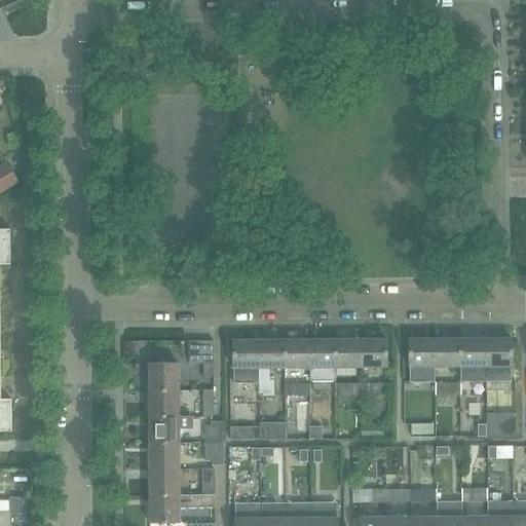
[(146,74),(146,82),(146,86),(158,86),(158,74),(146,74)]
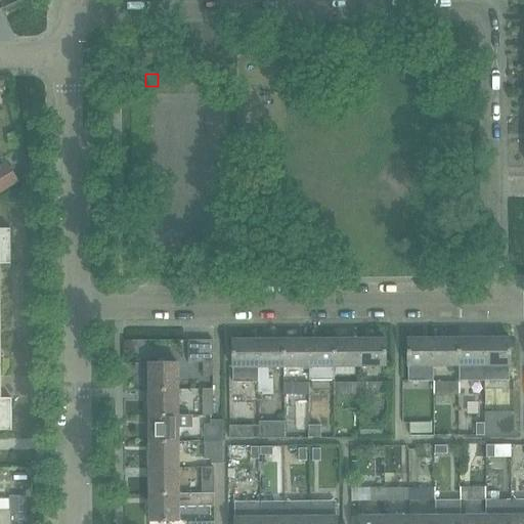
[(0,192),(18,182),(9,168),(2,172),(0,168),(0,192)]
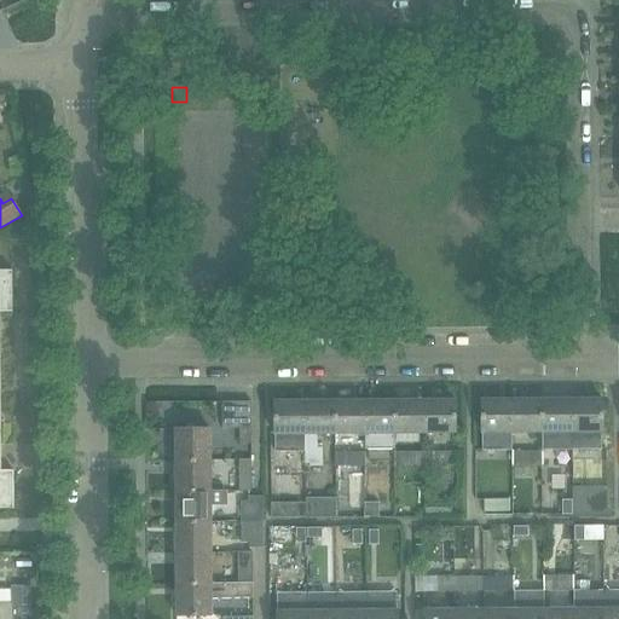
[(0,509),(13,509),(13,472),(0,472),(0,386),(0,312),(12,312),(12,271),(0,271),(0,509)]
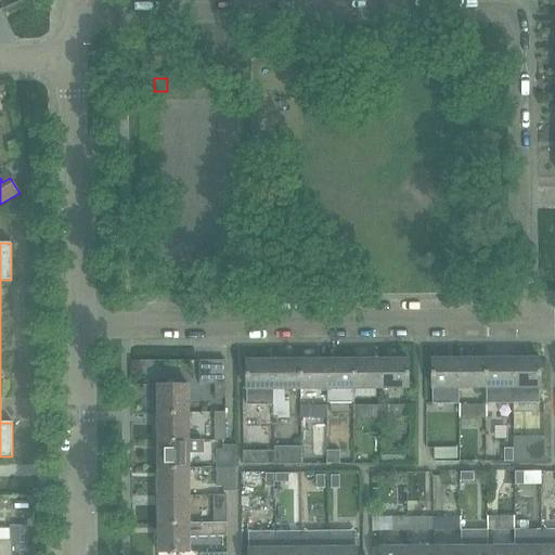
[(487,388),(486,359),(460,360),(460,389),(487,388)]
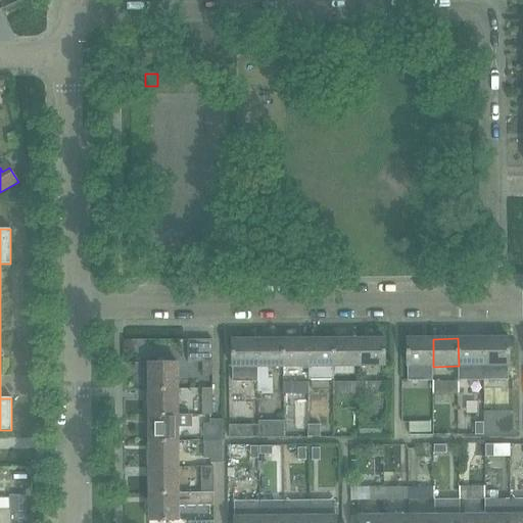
[(483,366),(483,338),(458,338),(459,366),(459,381),(483,381),(483,366)]
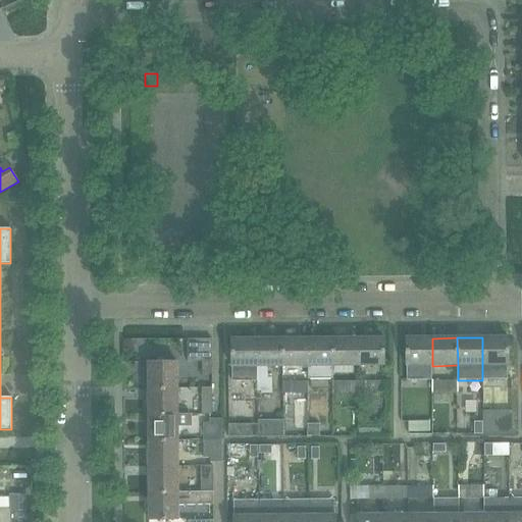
[(508,364),(508,337),(482,337),(482,365),(482,380),(508,380),(508,364)]
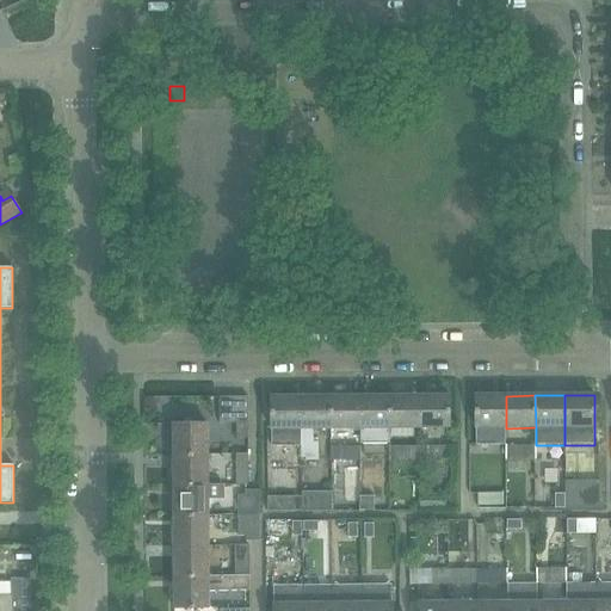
[(360,429),(360,396),(331,397),(331,429),(360,429)]
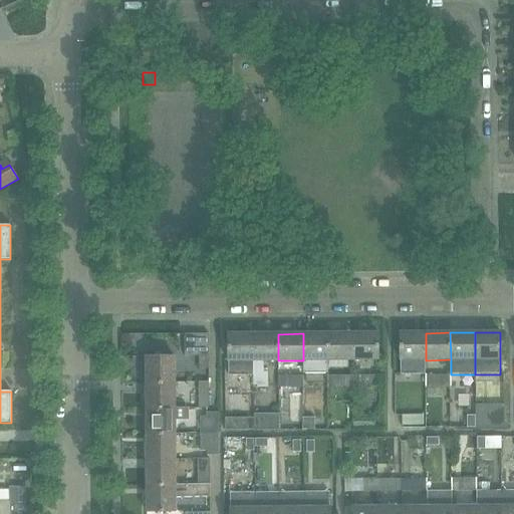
[(328,360),(328,333),(303,333),(303,360),(303,375),(328,375),(328,360)]
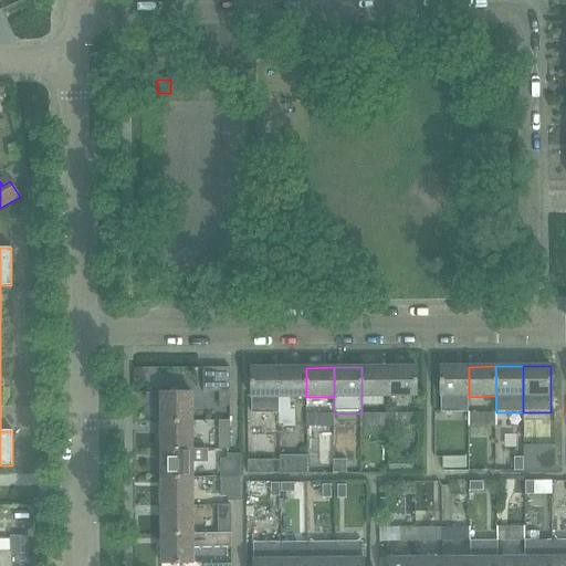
[(389,397),(389,367),(362,367),(362,397),(389,397)]
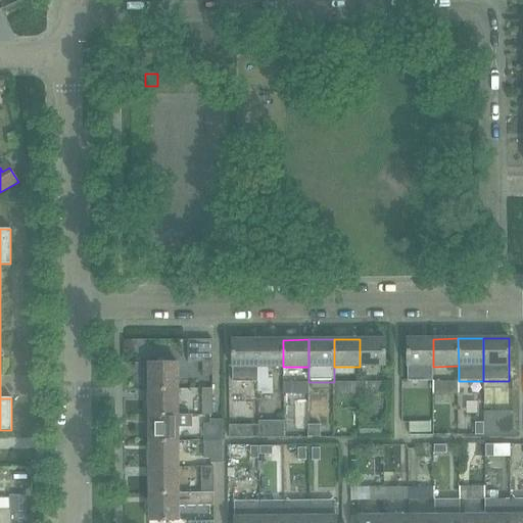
[(384,339),(360,339),(360,367),(384,367),(384,339)]
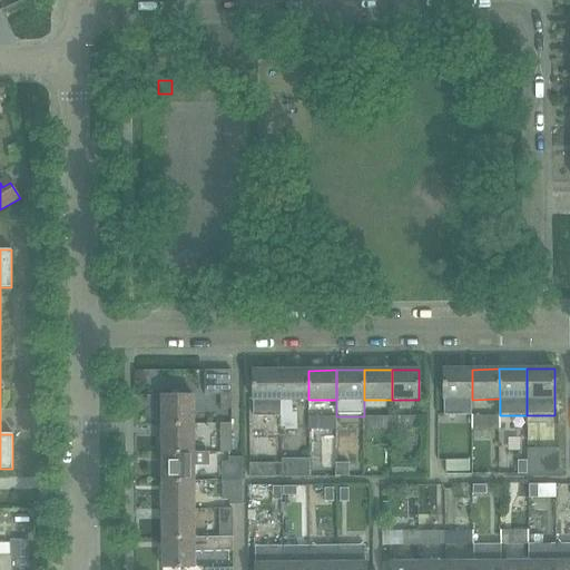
[(472,400),(472,370),(443,370),(443,400),(443,415),(472,415),(472,400)]
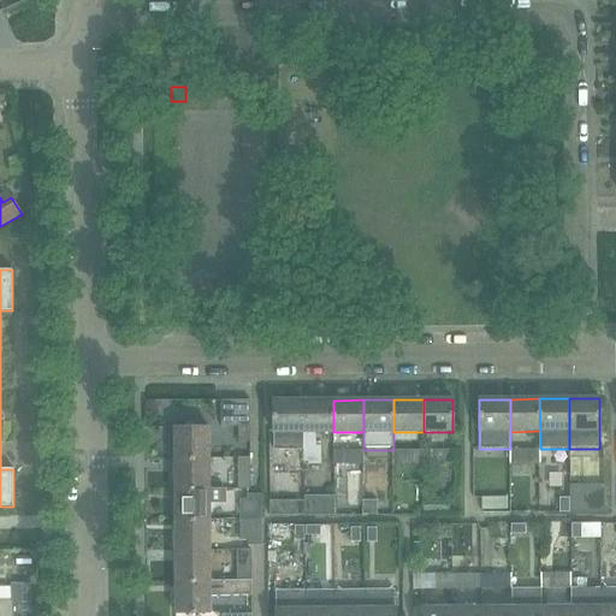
[(237,427),(237,401),(221,401),(221,427),(237,427)]
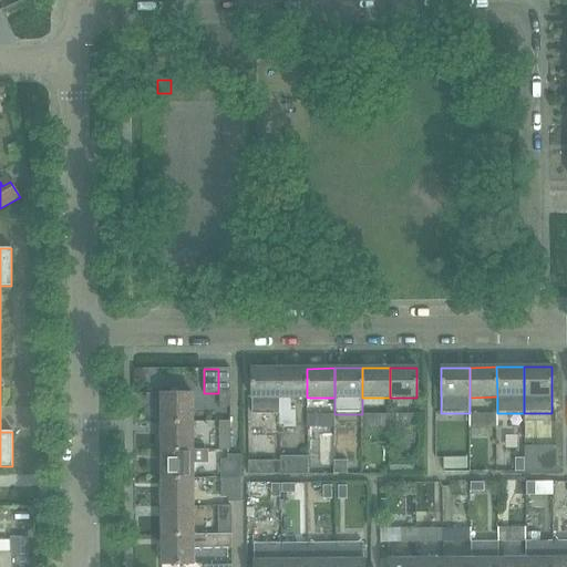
[(230,369),(218,369),(218,393),(219,393),(230,393),(230,369)]
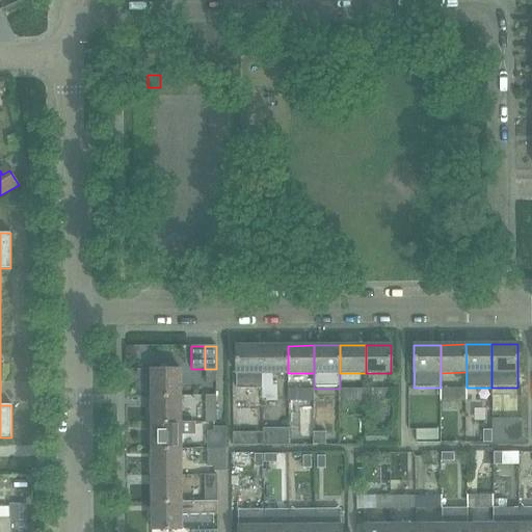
[(263,389),(263,346),(236,346),(236,389),(263,389)]
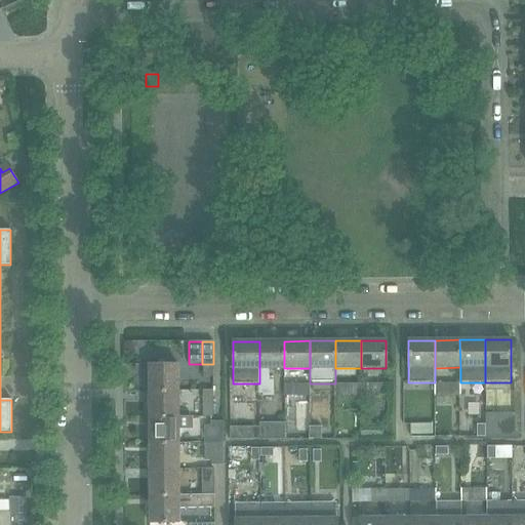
[(284,368),(284,341),(259,341),(259,384),(259,396),(274,395),(274,379),(270,379),(270,368),(284,368)]
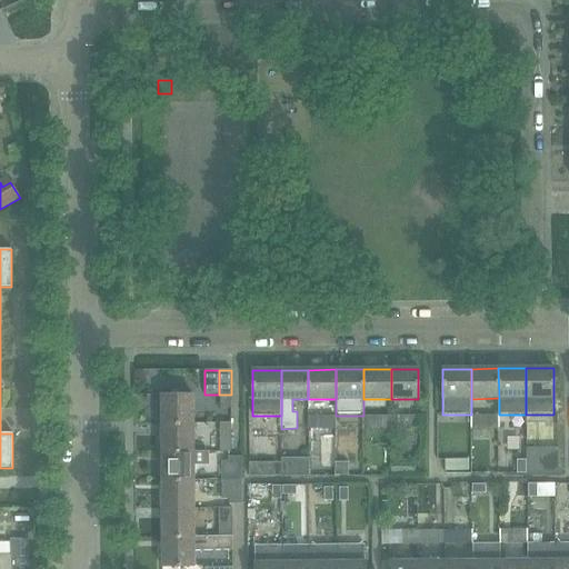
[(161,396),(161,425),(193,425),(193,395),(161,396)]
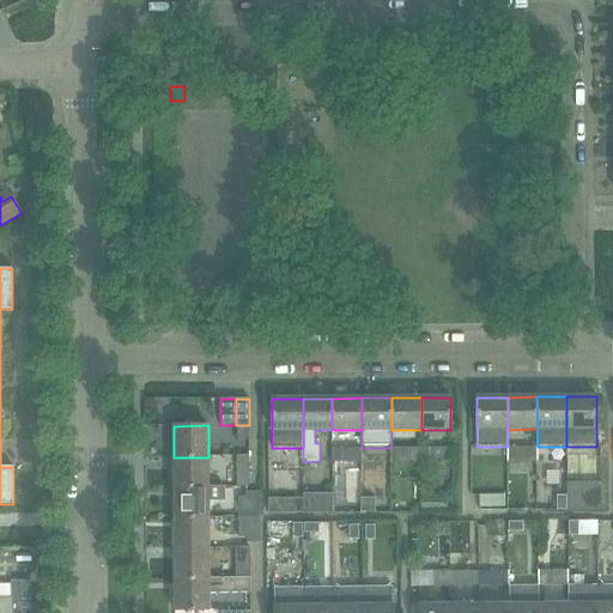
[(249,439),(249,425),(237,425),(237,441),(249,439)]
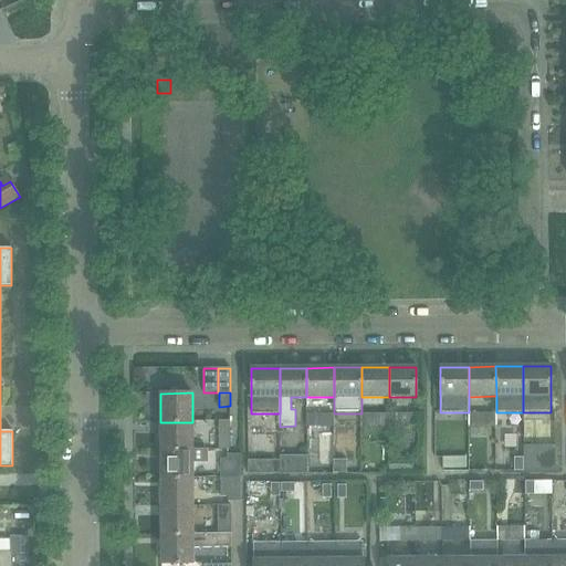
[(248,443),(249,412),(231,412),(231,442),(248,443)]
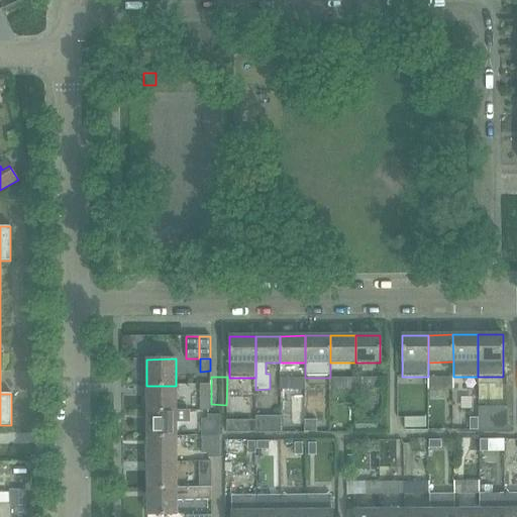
[(453,389),(453,377),(428,377),(428,389),(453,389)]
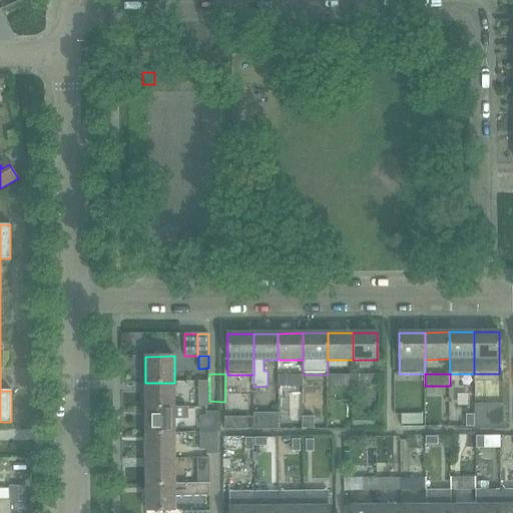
[(303,387),(303,375),(279,375),(279,387),(303,387)]
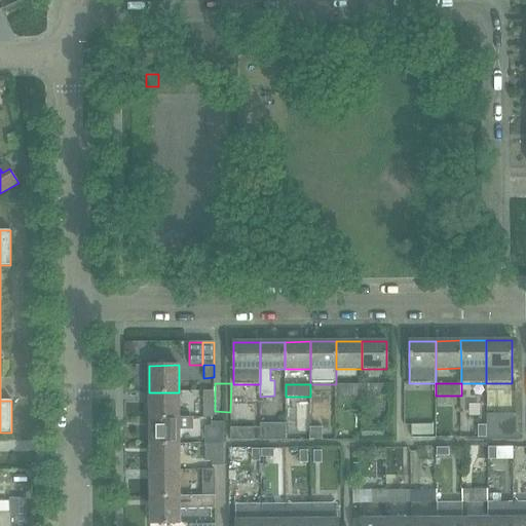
[(362,396),(362,384),(336,384),(336,396),(362,396)]
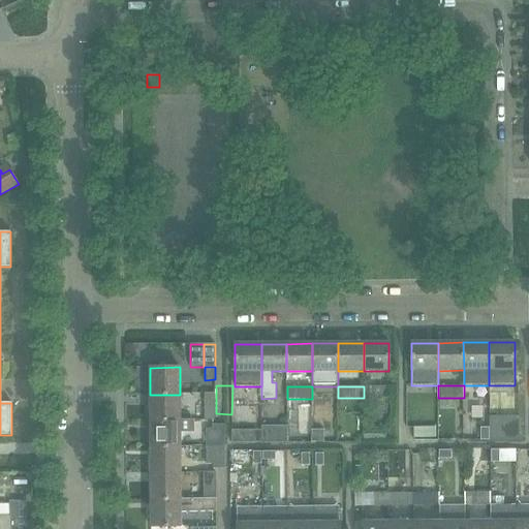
[(390,386),(364,386),(364,398),(390,398),(390,386)]
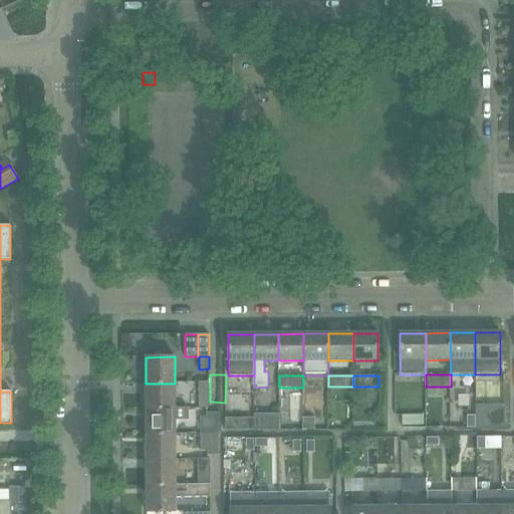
[(209,381),(199,381),(199,408),(209,408),(209,381)]
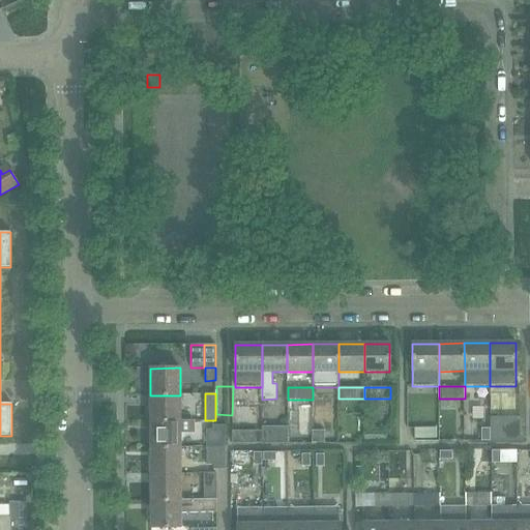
[(180,420),(180,395),(150,395),(150,420),(180,420)]
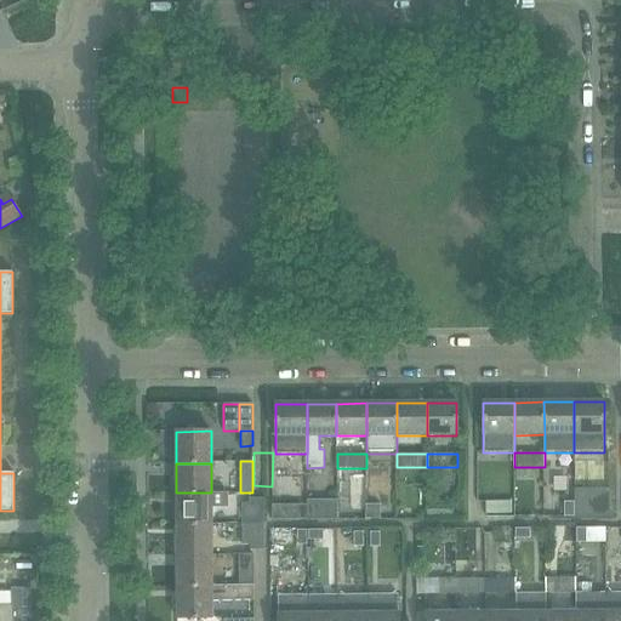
[(610,489),(574,489),(574,517),(610,517),(610,489)]
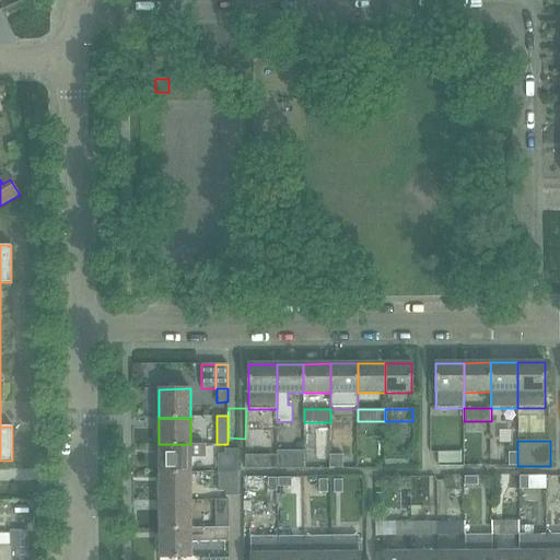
[(205,444),(190,444),(159,444),(159,474),(190,474),(190,457),(205,457),(205,444)]
